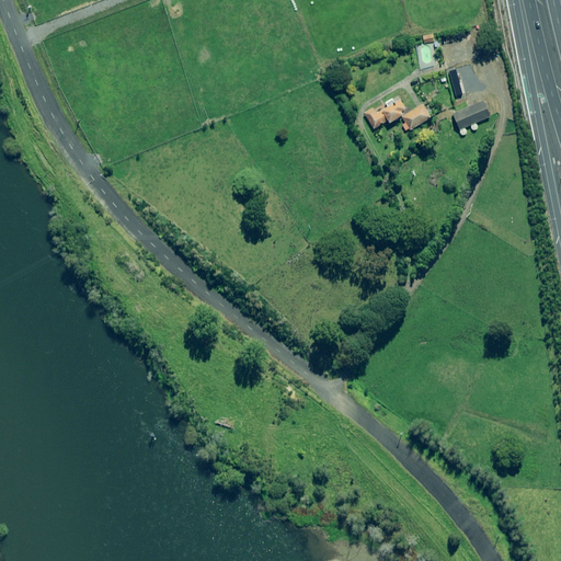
[(434,43),(433,34),(423,36),(424,44),(434,43)]
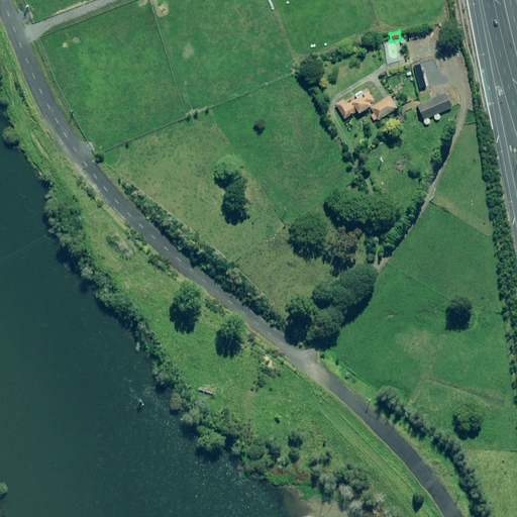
[(432,38),(431,31),(407,35),(409,43),(432,38)]
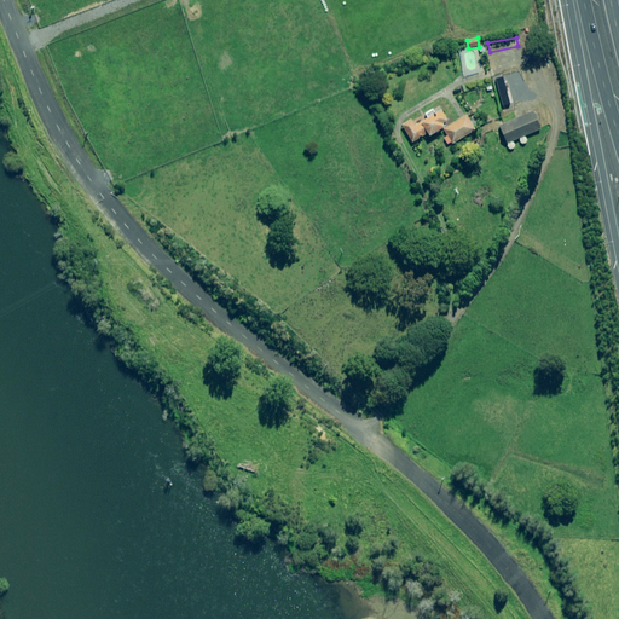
[(444,128),(450,125),(441,110),(415,126),(411,120),(403,125),(412,143),(428,133),(431,137),(444,128)]
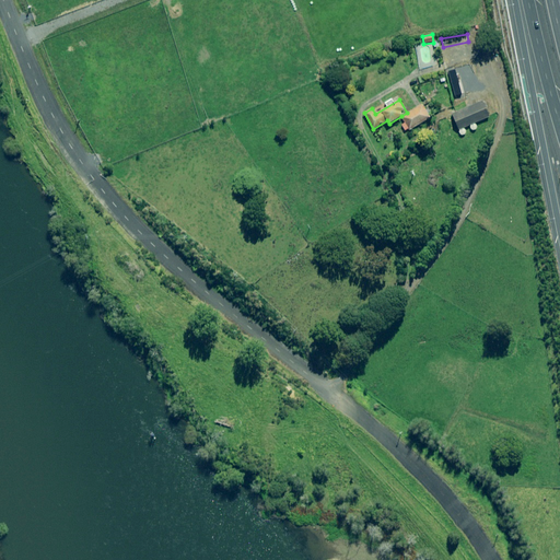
[(470,125),(476,123),(489,117),(482,102),(453,114),(458,129),(470,125)]
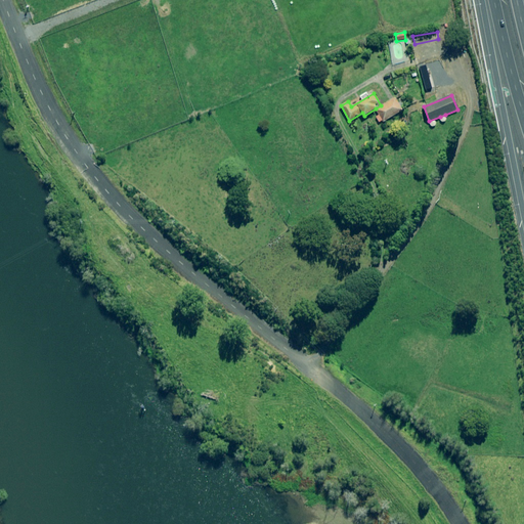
[(381,105),(376,108),(379,115),(376,117),(380,124),(403,111),(395,97),(381,105)]
